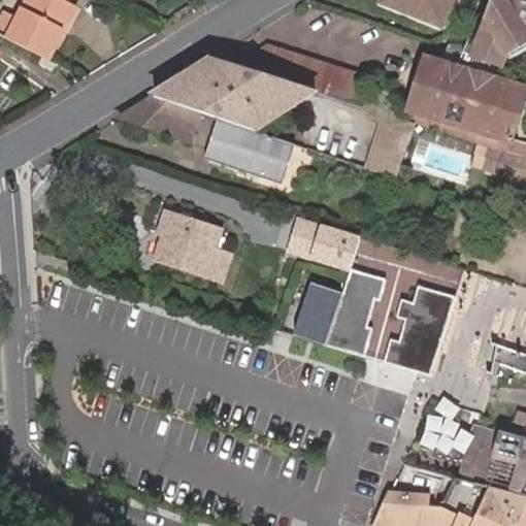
[(72,11),(51,0),(24,0),(14,19),(6,37),(45,57),(60,28),(64,30),(72,11)]
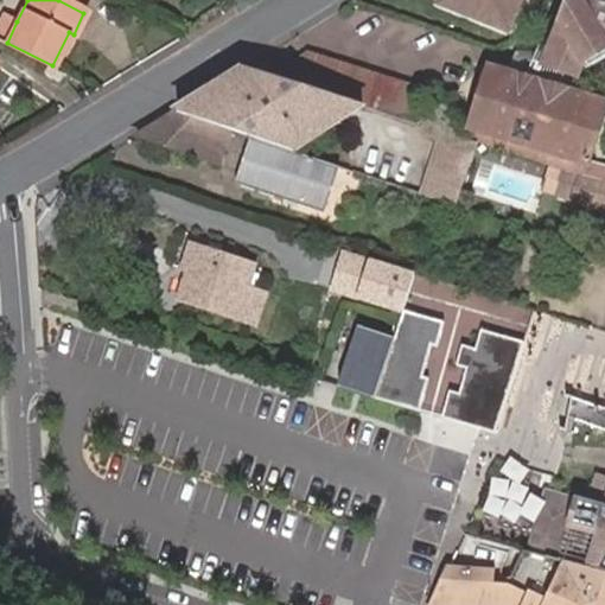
[(58,0),(83,13),(87,4),(81,0),(58,0)]
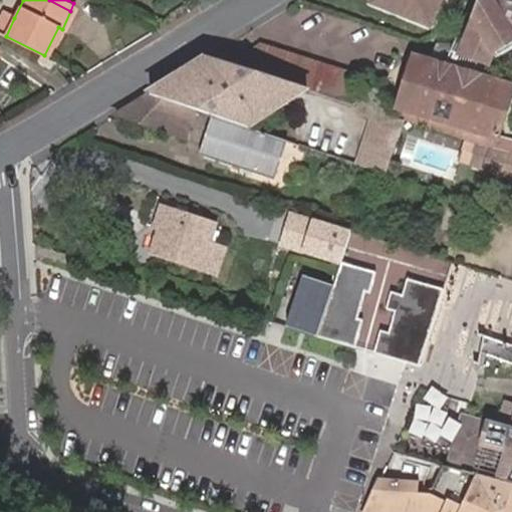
[(429,22),(437,0),(377,0),(377,1),(429,22)]
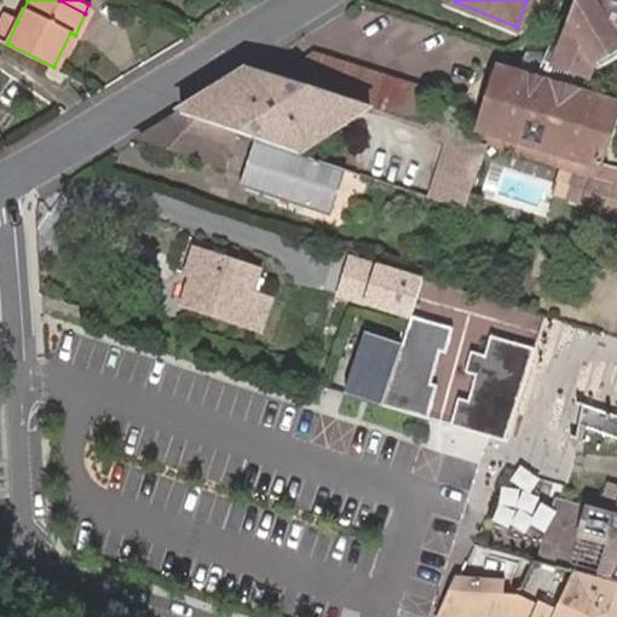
[(575,68),(589,73),(594,58),(616,47),(616,0),(582,0),(563,44),(551,39),(545,58),(575,68)]
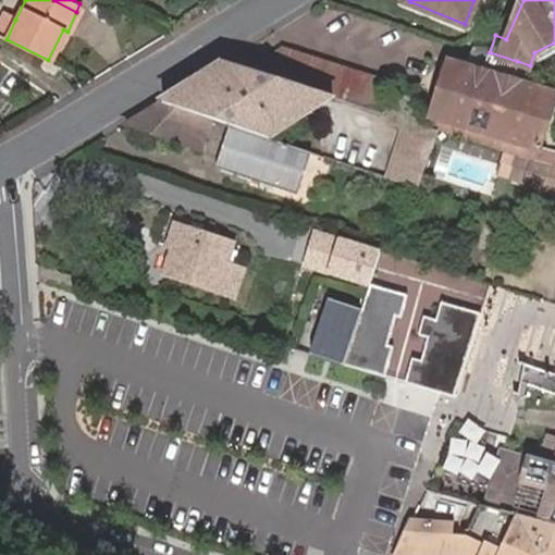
[(0,35),(7,39),(15,20),(4,14),(0,22),(0,35)]
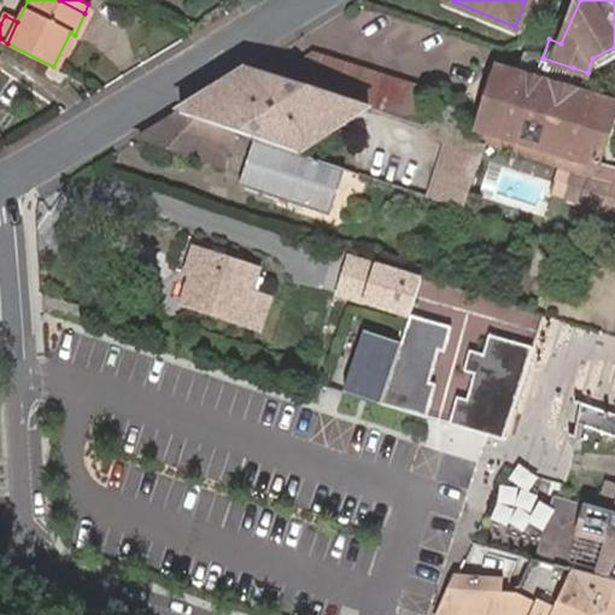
[(274,70),(380,104),(419,117),(427,87),(311,47),(274,70)]
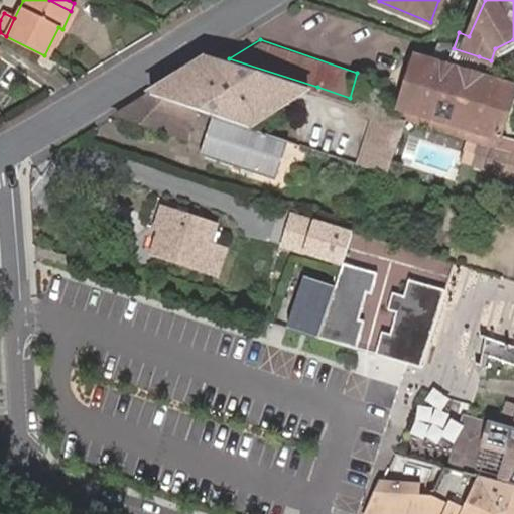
[(450,54),(452,47),(437,42),(432,54),(450,54)]
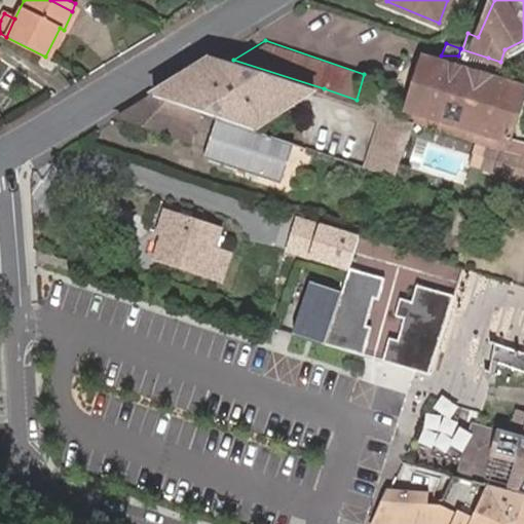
[(523,85),(483,72),(488,58),(462,49),(460,48),(458,55),(455,64),(421,54),(405,116),(411,118),(487,144),(504,150),(510,137),(523,86),(523,85)]
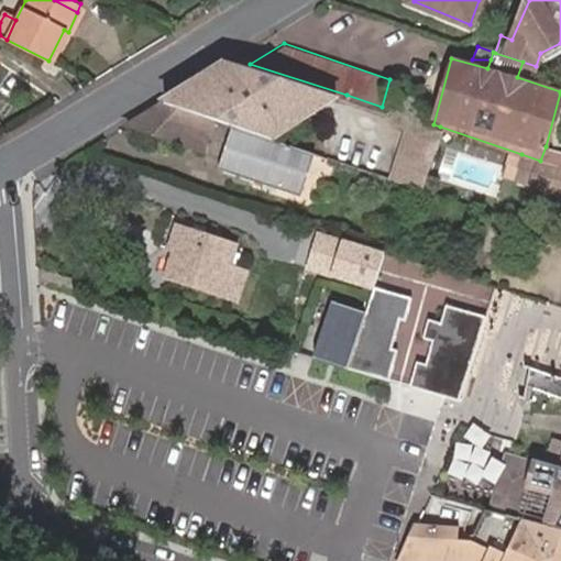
[(252,67),(228,56),(163,100),(210,116),(233,123),(272,135),(326,101),(325,91),(273,75),(252,67)]
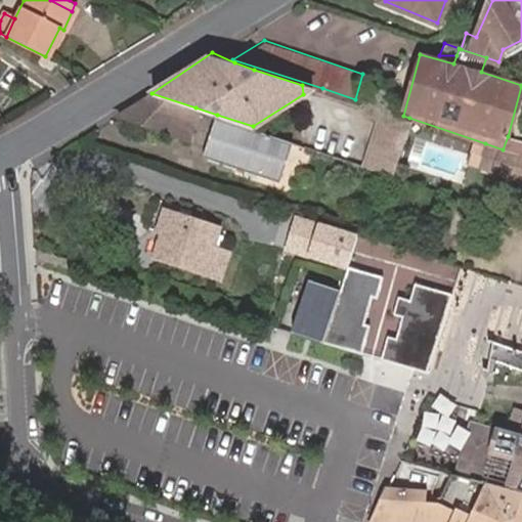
[(196,107),(151,93),(119,113),(186,136),(196,107)]
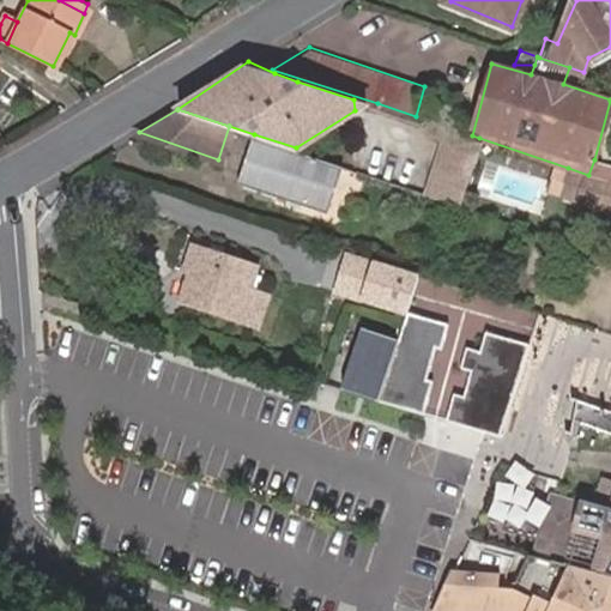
[(472,135),(447,127),(424,191),(459,203),(479,138),(472,135)]
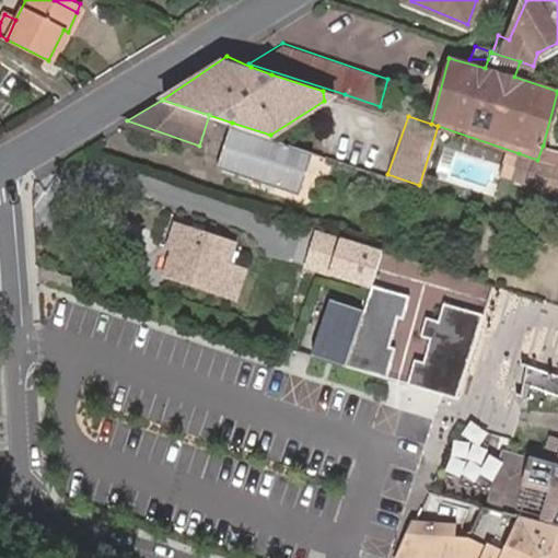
[(295,193),(310,148),(270,135),(232,123),(219,163),(260,176),(259,179),(295,193)]
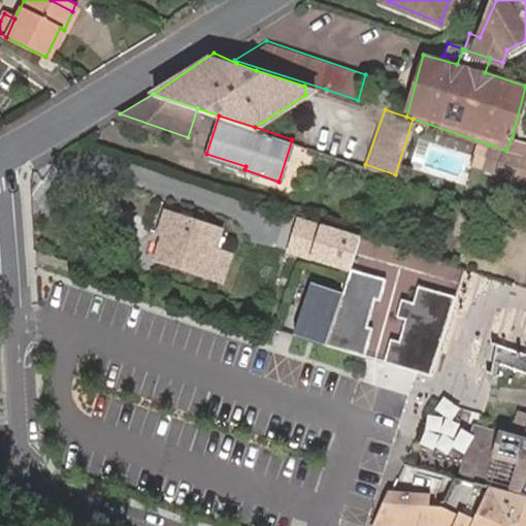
[(525,141),(512,137),(506,151),(525,155),(525,141)]
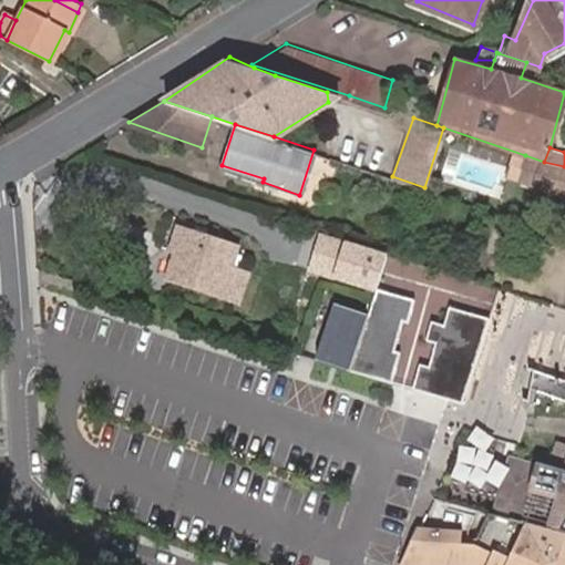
[(537,183),(544,162),(525,155),(519,177),(537,183)]
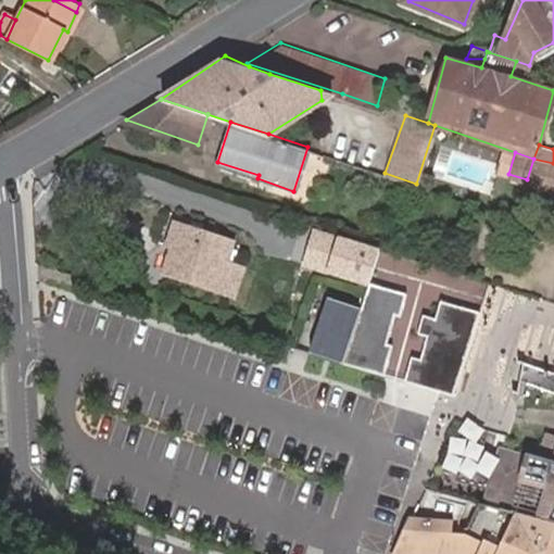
[(553,163),(533,159),(527,179),(553,188),(553,163)]
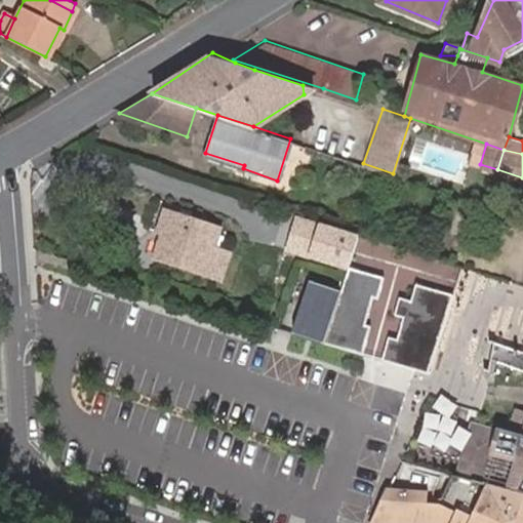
[(454,196),(444,223),(475,233),(484,206),(454,196)]
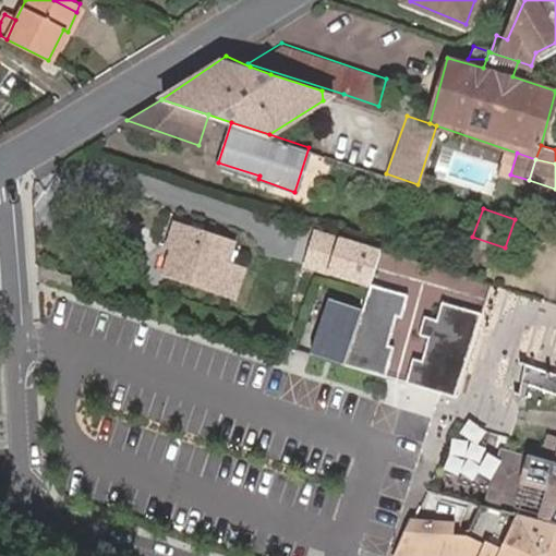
[(171,244),(162,270),(232,293),(241,266),(232,264),(239,243),(172,221),(166,242),(171,244)]
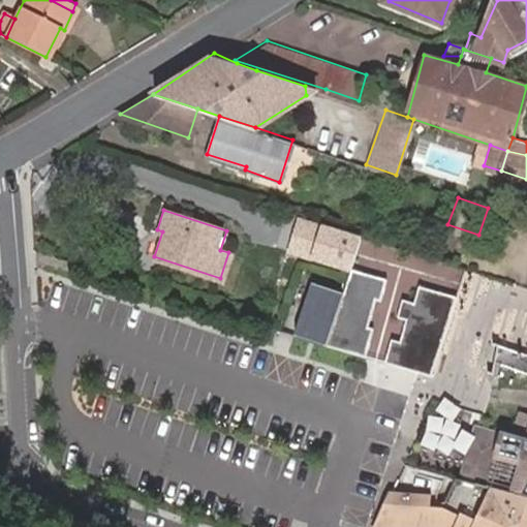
[(278,249),(288,216),(284,215),(273,248),(278,249)]
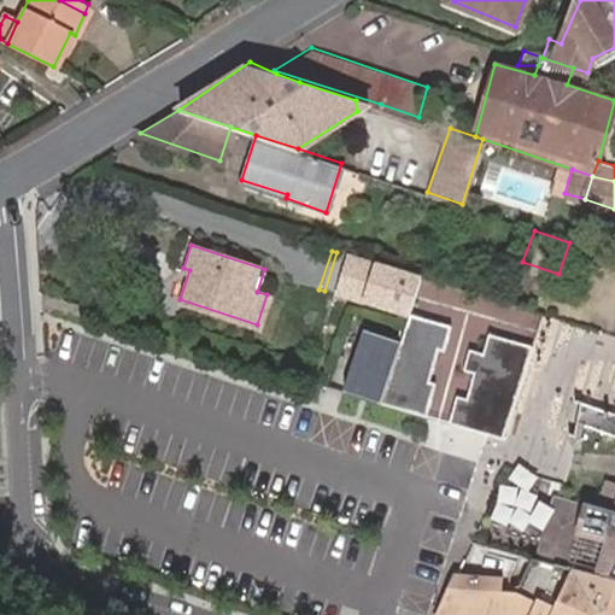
[(323,292),(405,318),(406,315),(419,281),(337,252),(324,291),(323,292)]
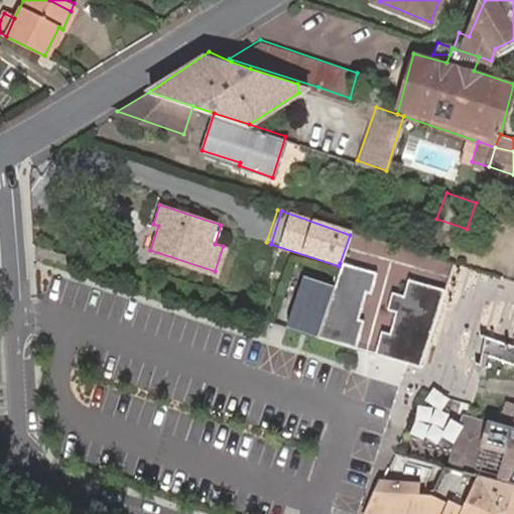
[(333,284),(317,333),(354,345),(361,320),(356,318),(363,291),(370,293),(376,273),(340,263),(339,266),(333,284)]
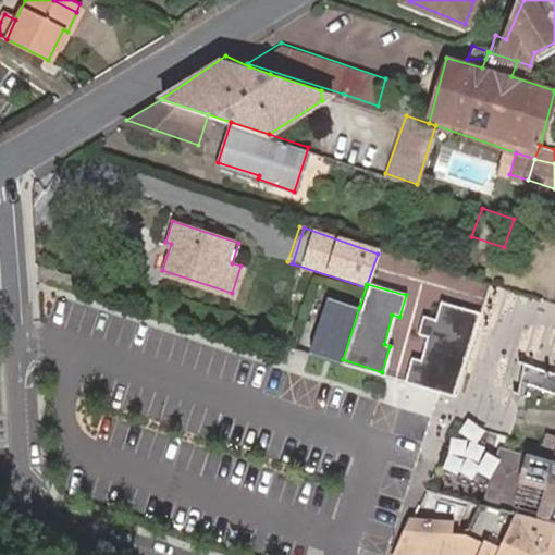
[(343,359),(359,307),(327,296),(309,348),(343,359)]
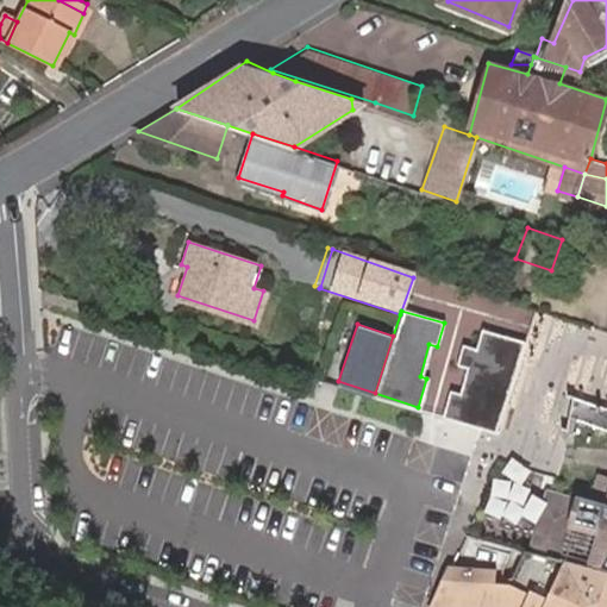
[(446,388),(439,414),(494,431),(524,342),(483,327),(475,349),(461,343),(454,363),(464,367),(456,393),(446,388)]
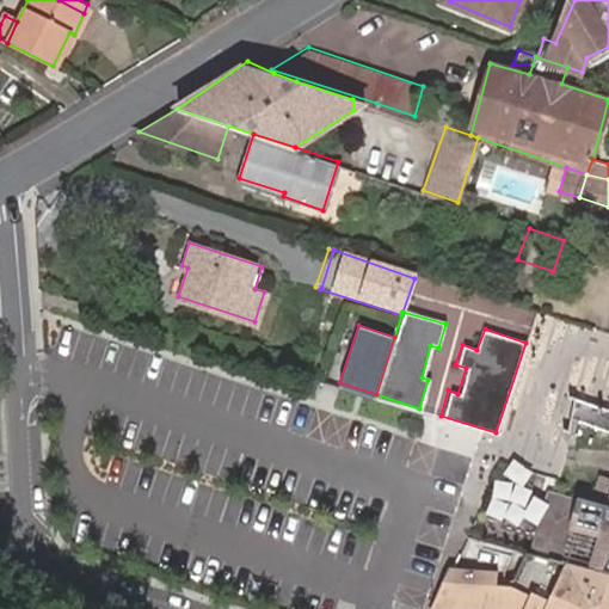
[(608,478),(597,474),(590,497),(608,502),(608,406),(600,404),(574,395),(570,413),(608,426),(608,478)]
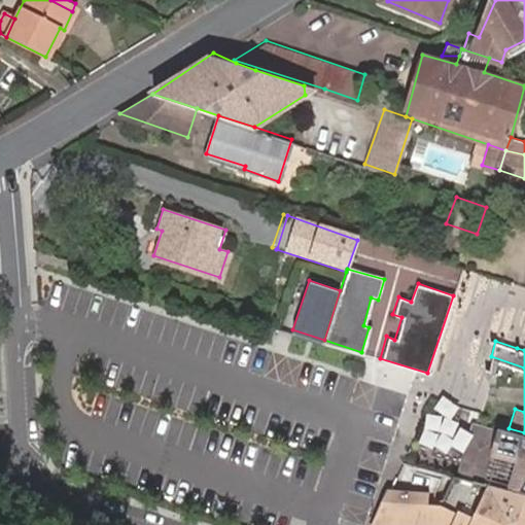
[(501,435),(477,429),(460,477),(483,484),(524,495),(524,432),(509,428),(504,427),(501,435)]
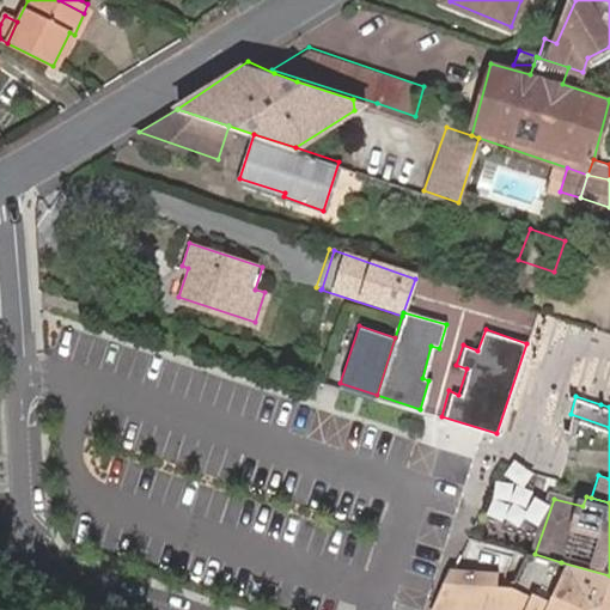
[(609,575),(561,562),(535,554),(531,565),(559,575),(561,571),(590,584),(591,580),(609,587),(609,575)]
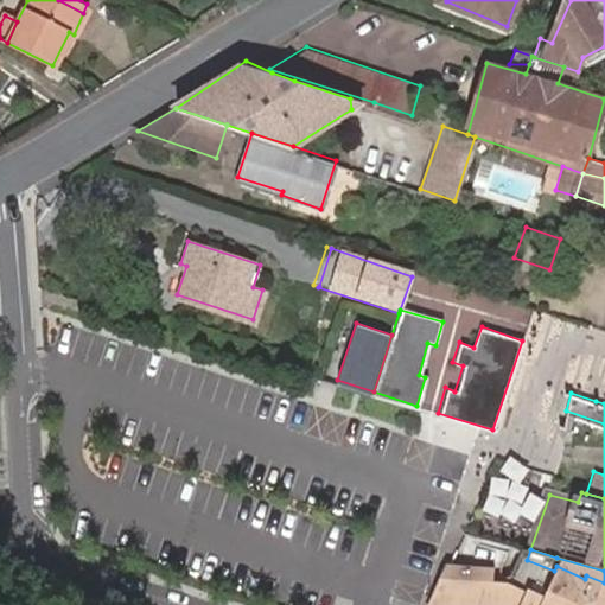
[(459,572),(449,604),(604,604),(604,583),(586,575),(585,579),(556,566),(554,571),(527,560),(522,559),(514,580),(491,579),(492,585),(477,583),(477,574),(459,572)]
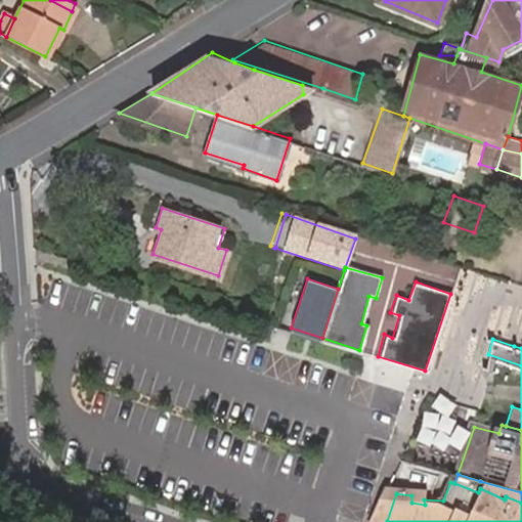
[(381,491),(372,521),(387,521),(396,493),(381,491)]
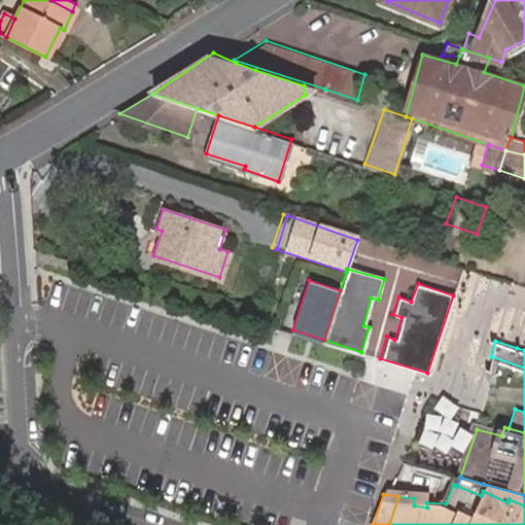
[(427,508),(426,502),(426,500),(414,498),(414,505),(427,508)]
